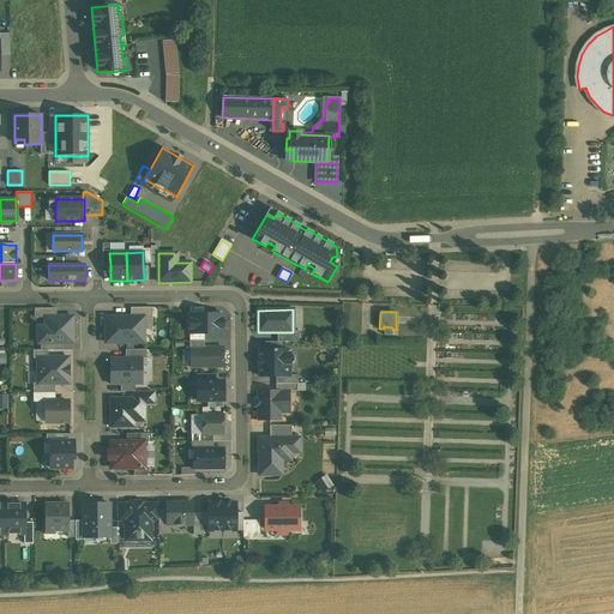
[(190,314),(190,333),(204,333),(223,333),(223,314),(204,314),(190,314)]
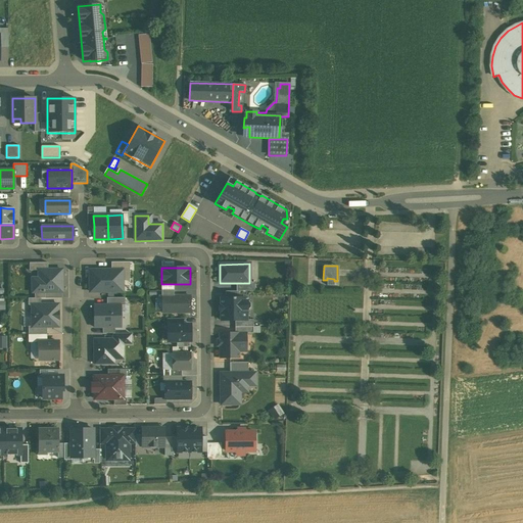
[(62,292),(62,270),(48,270),(39,270),(40,271),(40,280),(34,280),(34,281),(32,283),(32,289),(35,291),(35,292),(45,292),(48,292),(62,292)]
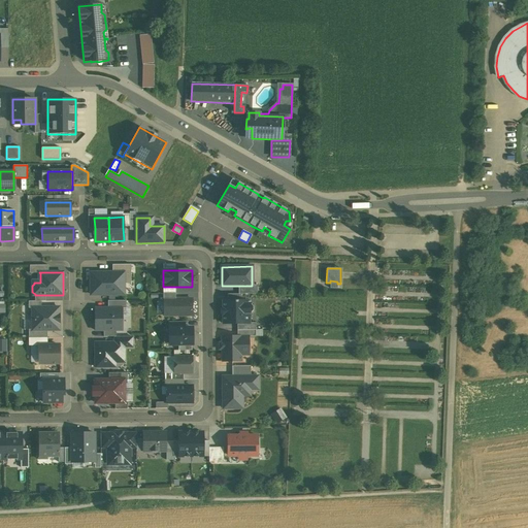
[(124,295),(124,272),(112,272),(91,273),(91,295),(124,295)]
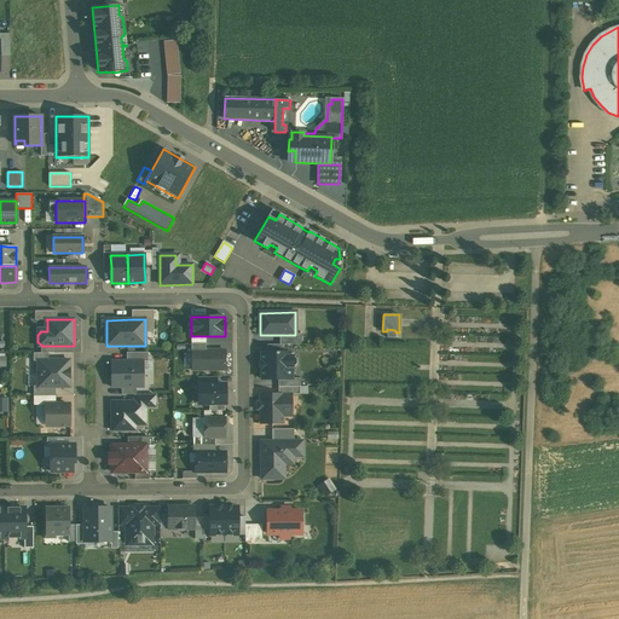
[(295,334),(295,335),(279,335),(279,345),(281,345),(301,345),(301,334),(295,334)]
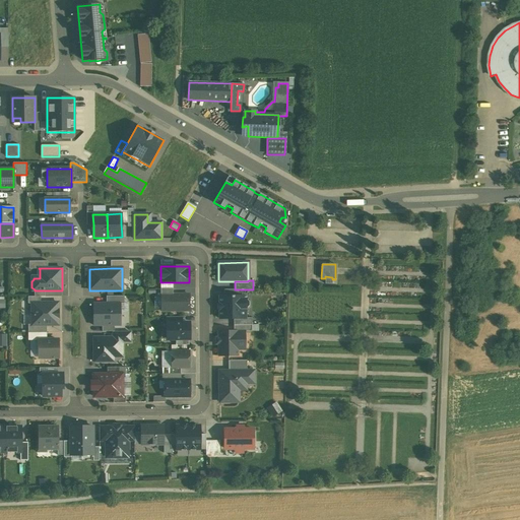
[(189,311),(189,295),(173,295),(161,295),(161,296),(161,311),(189,311)]
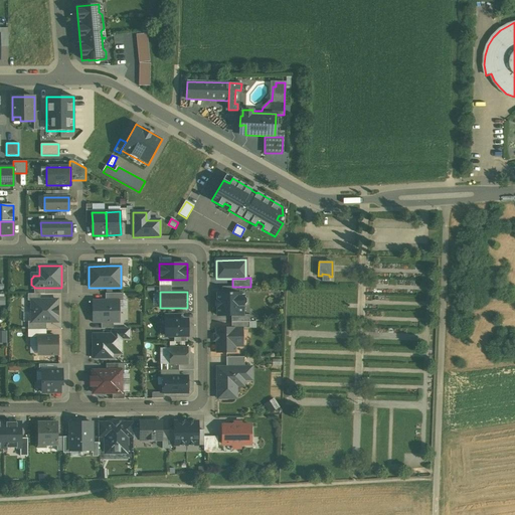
[(221,294),(217,294),(217,301),(216,301),(216,307),(217,307),(217,316),(231,316),(236,315),(240,315),(240,306),(243,306),(246,303),(246,299),(243,296),(240,296),(240,293),(233,293),(221,294)]
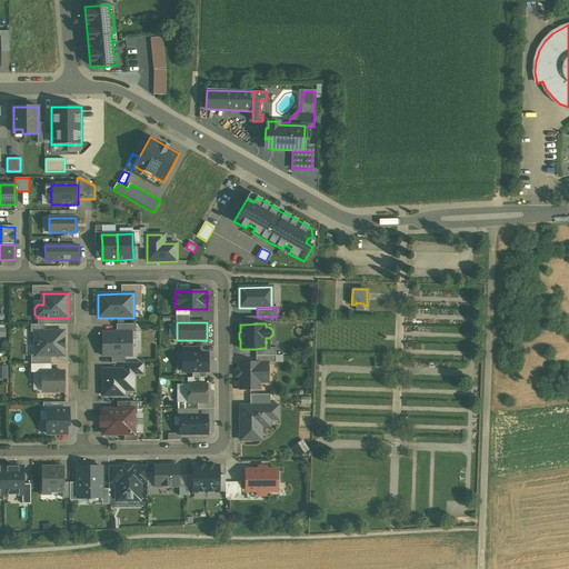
[(43,331),(35,331),(35,332),(35,355),(35,356),(50,356),(63,356),(63,347),(62,347),(62,340),(63,340),(63,331),(43,331)]
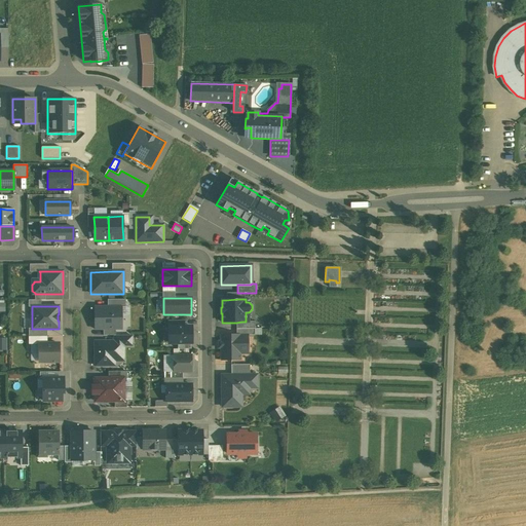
[(107,307),(95,307),(95,330),(103,329),(103,336),(115,335),(115,329),(121,329),(121,307),(121,306),(107,307)]
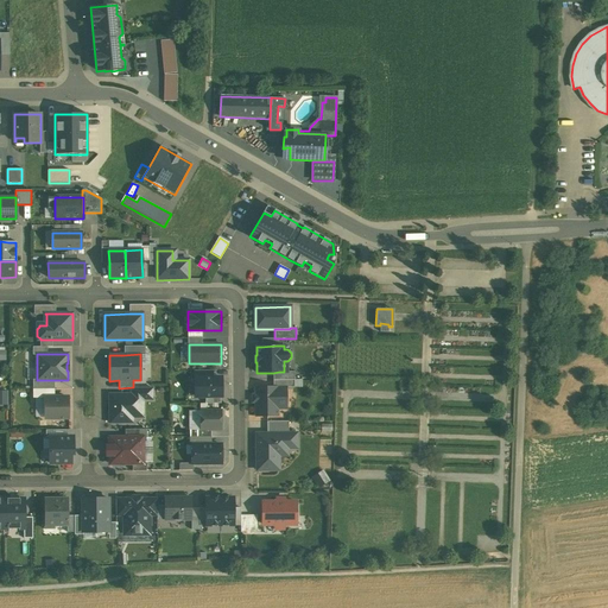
[(221,397),(221,378),(211,378),(196,378),(195,378),(195,397),(206,397),(221,397)]
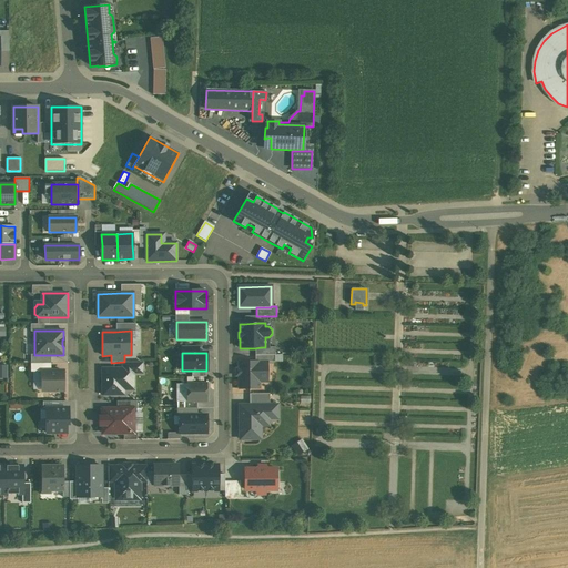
[(259,388),(259,376),(267,376),(267,362),(255,363),(240,363),(240,388),(259,388)]
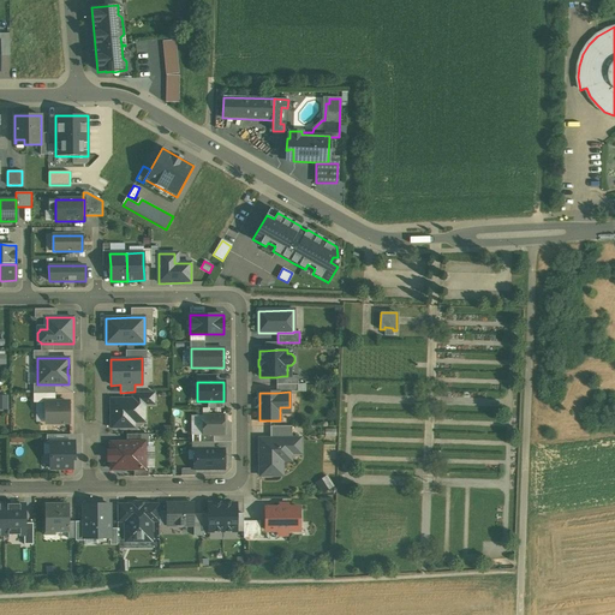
[(54,393),(34,393),(34,402),(45,402),(55,402),(55,393),(54,393)]
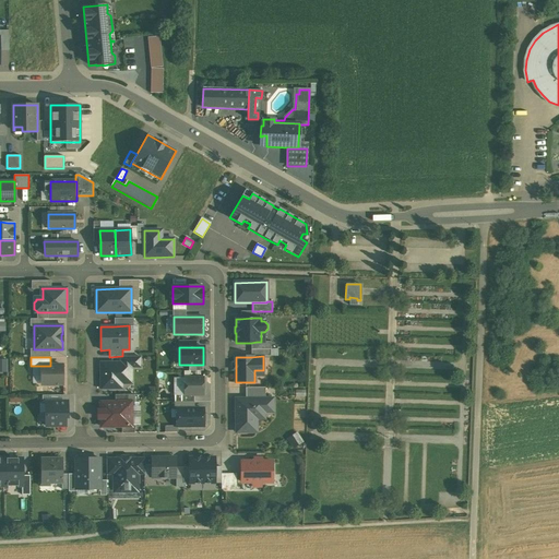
[(133,357),(120,357),(120,363),(131,363),(131,368),(133,368),(133,357)]
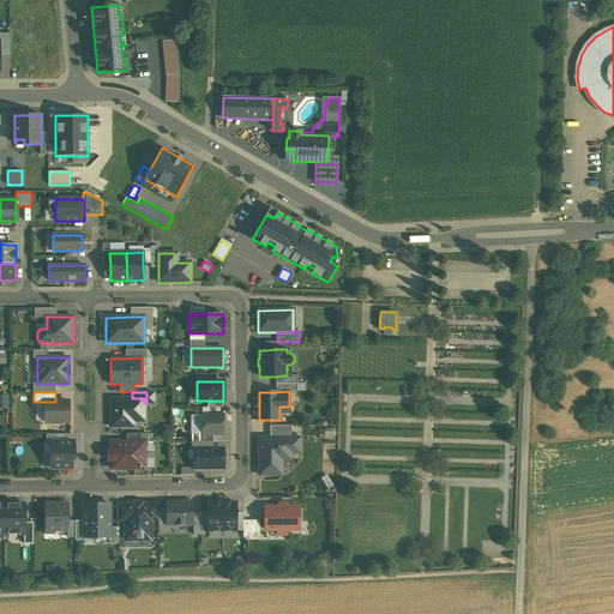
[(119,399),(110,399),(110,427),(122,427),(126,423),(126,421),(144,421),(144,404),(144,398),(132,398),(124,399),(122,399),(119,399)]
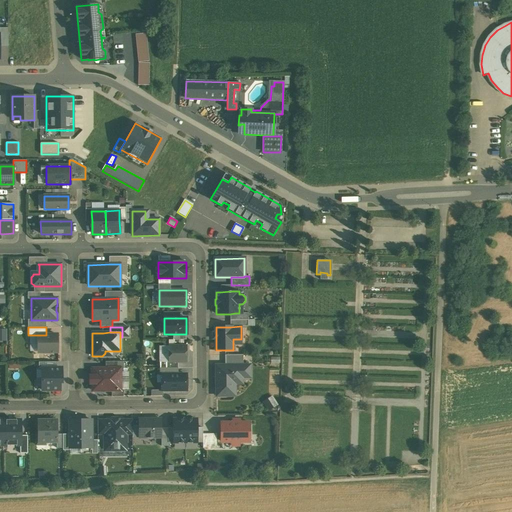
[(57,352),(57,335),(46,335),(37,335),(38,352),(57,352)]
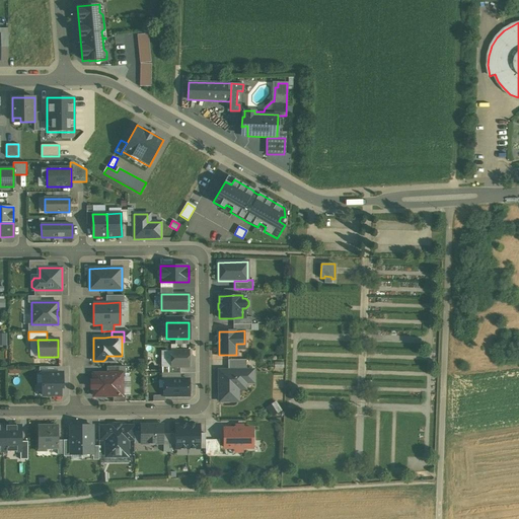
[(189,351),(170,351),(170,367),(179,367),(189,367),(189,351)]
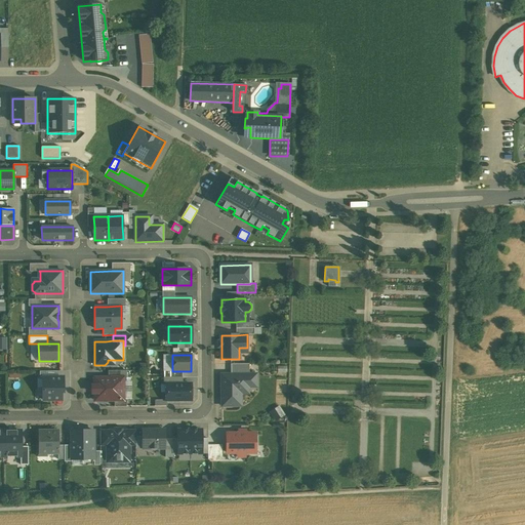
[(249,374),(249,364),(231,364),(231,374),(249,374)]
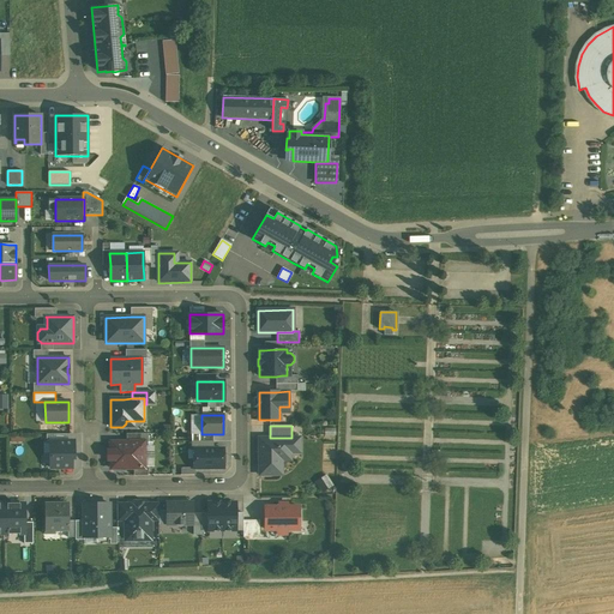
[(148,433),(127,434),(127,443),(144,441),(144,446),(148,446),(148,433)]
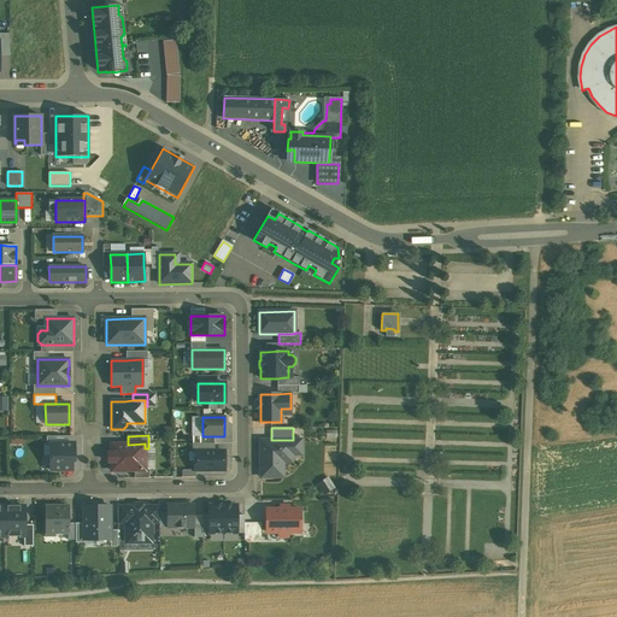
[(271,440),(260,440),(260,477),(283,477),(283,458),(287,456),(301,454),(301,440),(293,440),(271,440)]
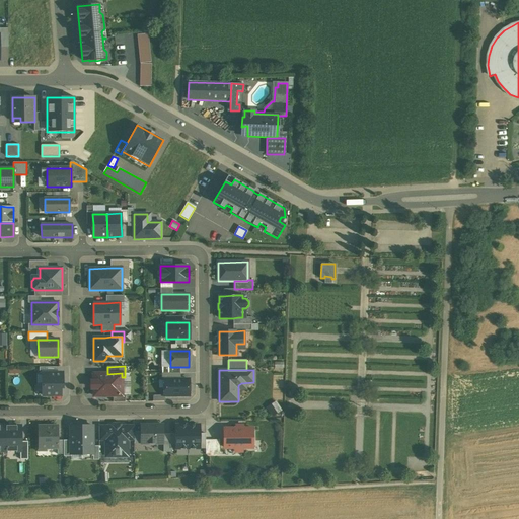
[(180,372),(162,373),(162,381),(166,380),(180,380),(180,372)]
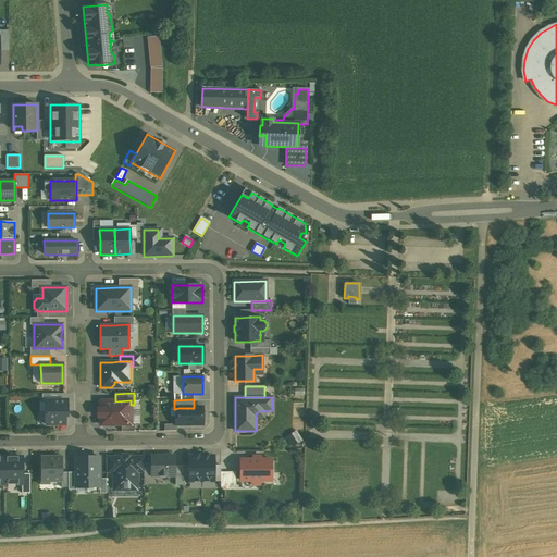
[(61,400),(46,400),(46,424),(65,424),(65,416),(67,416),(66,400),(61,400)]
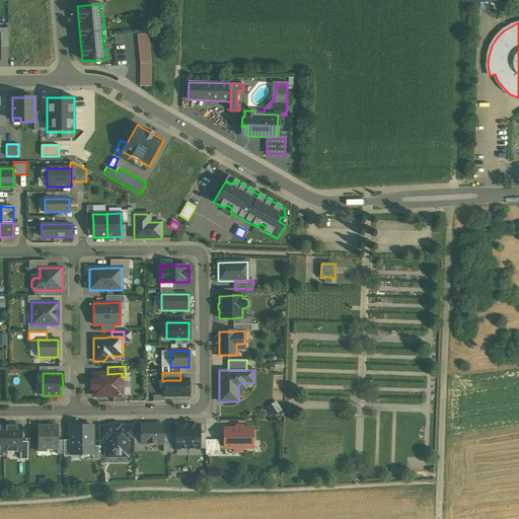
[(122,377),(122,373),(107,374),(91,374),(91,396),(113,395),(122,395),(122,377)]
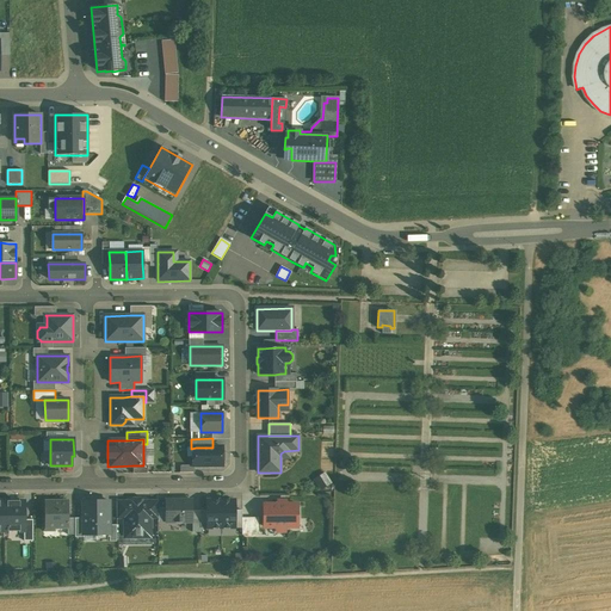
[(223,464),(223,448),(213,448),(196,448),(196,457),(192,457),(192,466),(195,466),(223,464)]
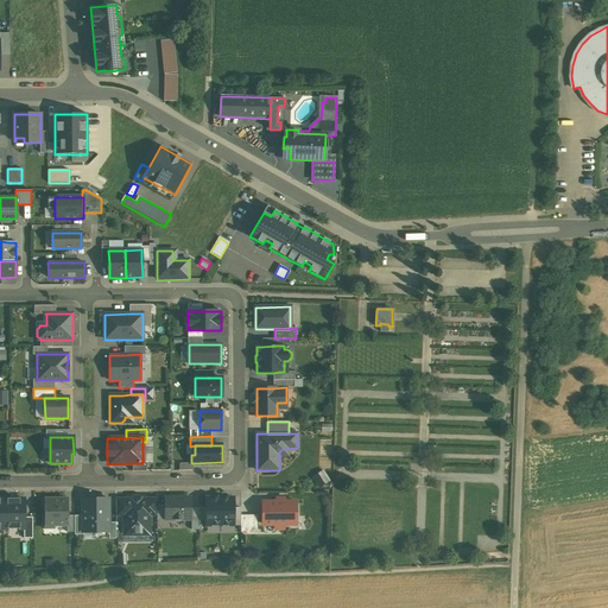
[(312,479),(320,488),(330,481),(322,470),(312,479)]
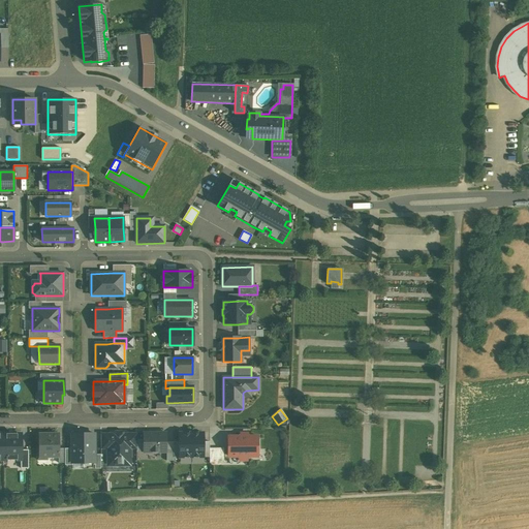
[(166,433),(143,434),(143,439),(143,452),(166,452),(166,442),(166,433)]
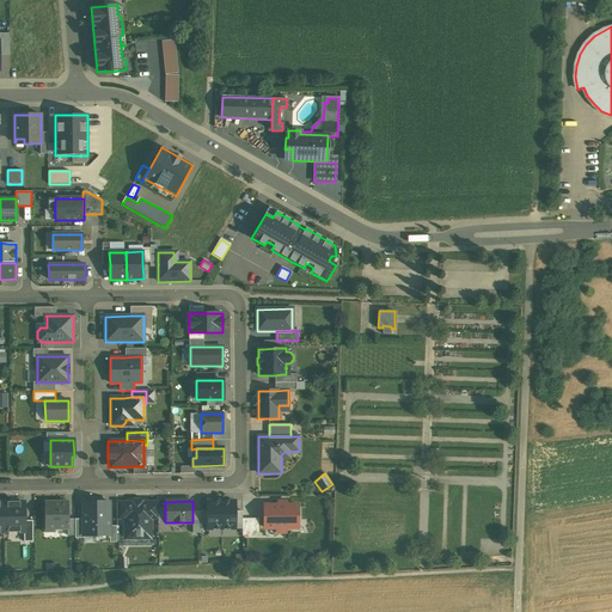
[(221,528),(221,501),(207,501),(207,512),(207,530),(221,528)]
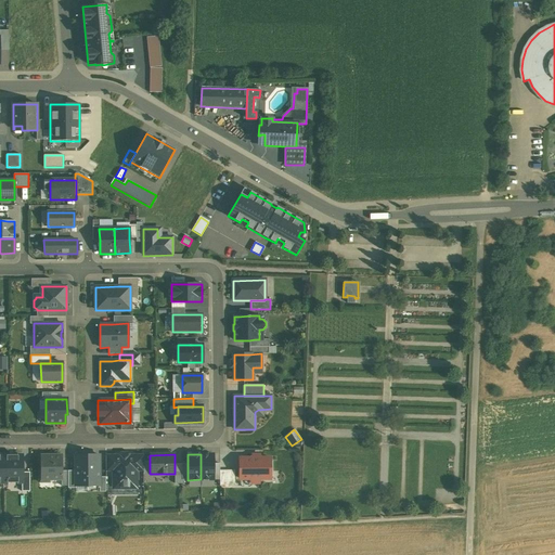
[(213,454),(201,454),(201,479),(213,479),(213,464),(213,460),(213,454)]
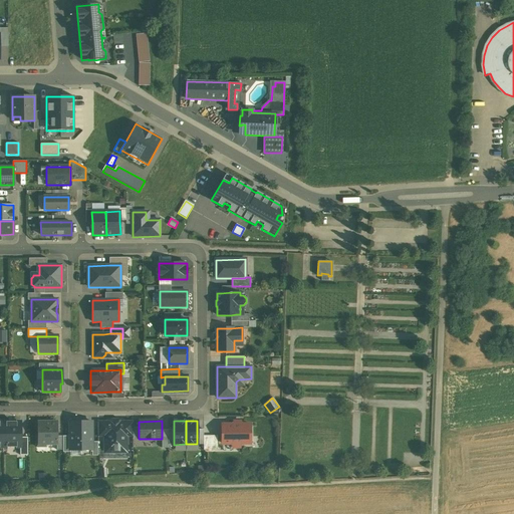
[(57,436),(57,422),(38,423),(38,437),(36,437),(36,447),(46,447),(46,444),(57,444),(57,436)]
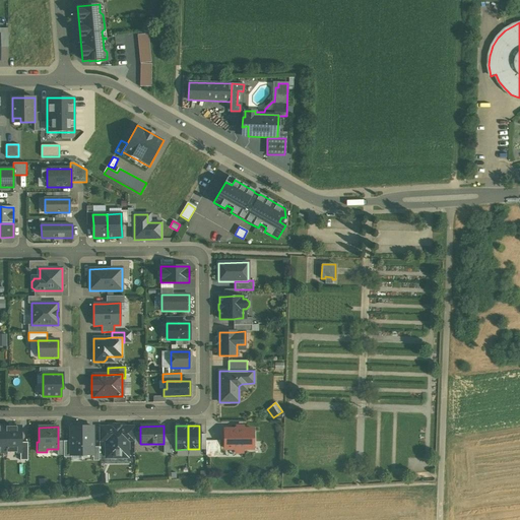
[(92,427),(70,427),(70,441),(70,455),(71,455),(81,455),(81,457),(92,457),(92,447),(92,427)]
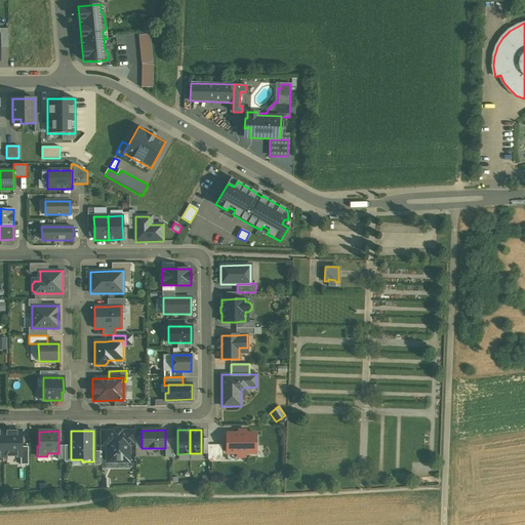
[(3,432),(3,456),(21,456),(21,446),(21,432),(3,432)]
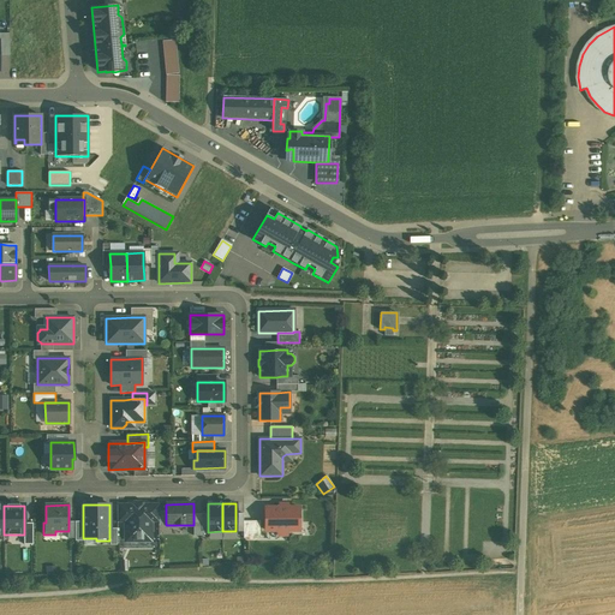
[(147,508),(129,508),(126,506),(126,521),(126,541),(150,541),(150,521),(150,506),(149,506),(147,508)]
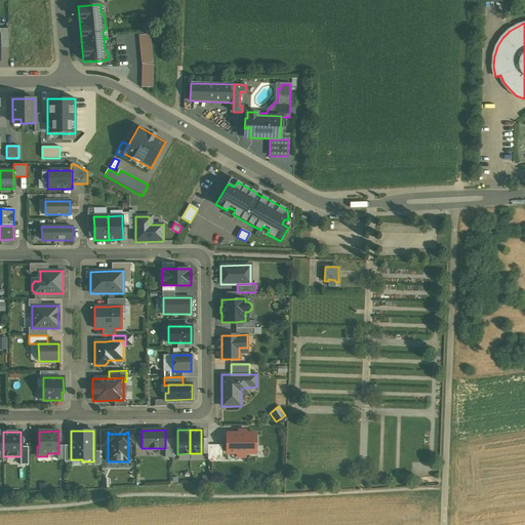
[(227,452),(256,452),(256,434),(227,434),(227,452)]
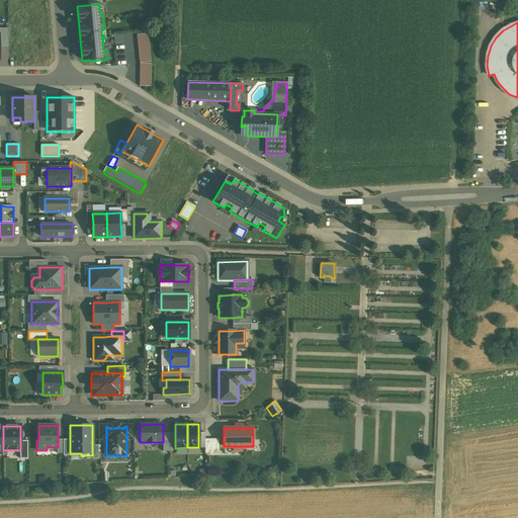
[(204,439),(205,453),(220,452),(220,439),(204,439)]
